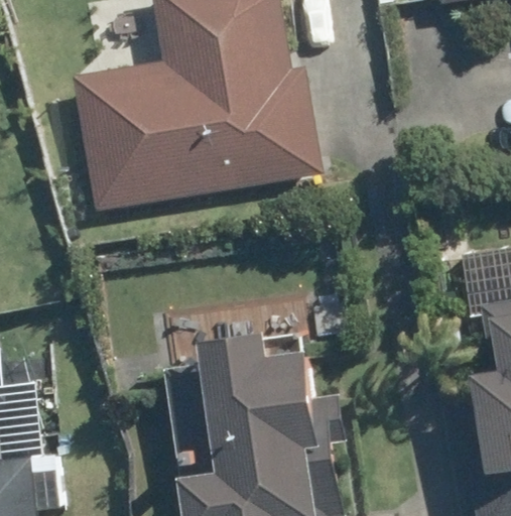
[(157,0),(168,61),(78,77),(100,211),(324,173),(306,67),(293,70),(281,0),(157,0)]
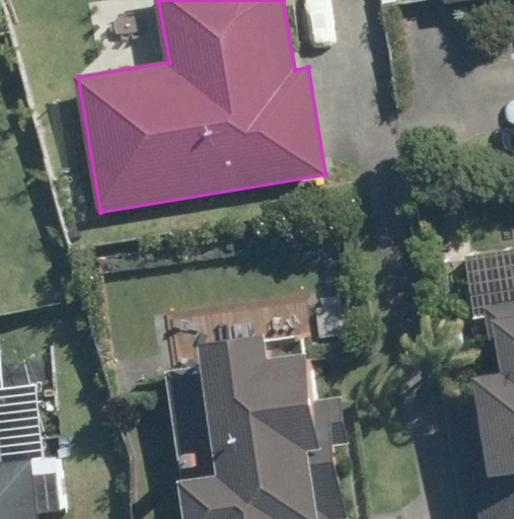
[(513,303),(488,307),(498,373),(472,377),(485,467),(474,469),(482,518),(513,518),(513,303)]
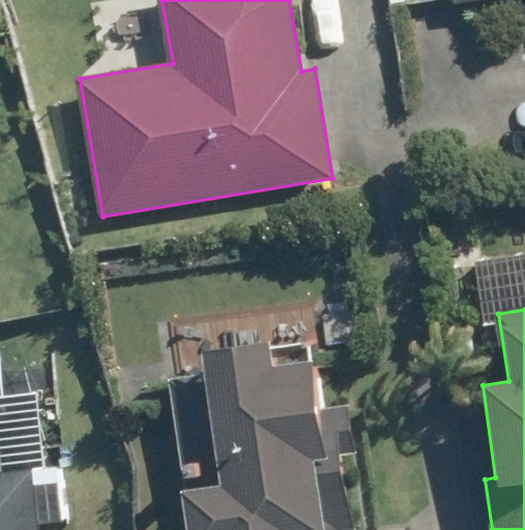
[(497,315),(463,316),(463,372),(497,372),(497,315)]
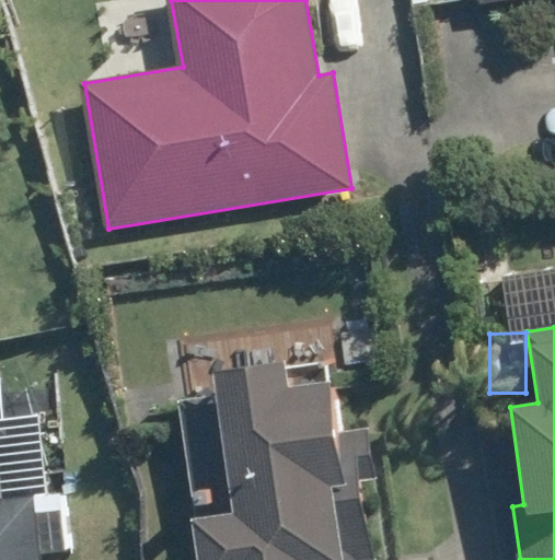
[(376,559),(368,481),(376,481),(370,429),(334,433),(328,385),(286,388),(282,363),(212,370),(216,397),(181,401),(198,559),(376,559)]
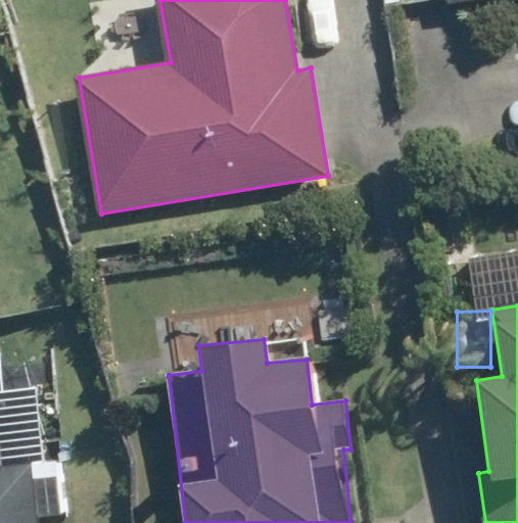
[(0,522),(54,522),(54,462),(19,462),(18,391),(0,391),(0,522)]
